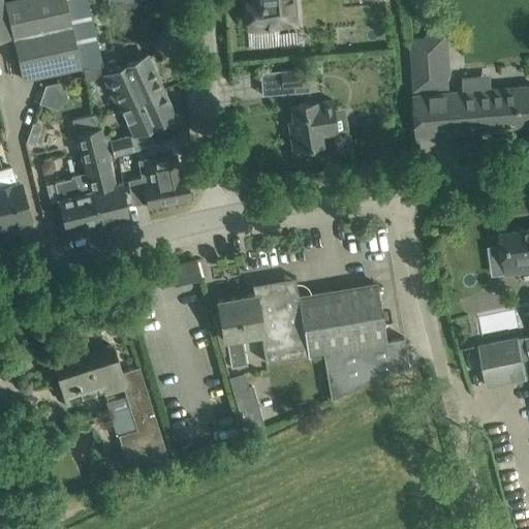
[(0,0),(0,38),(10,36),(0,0)]
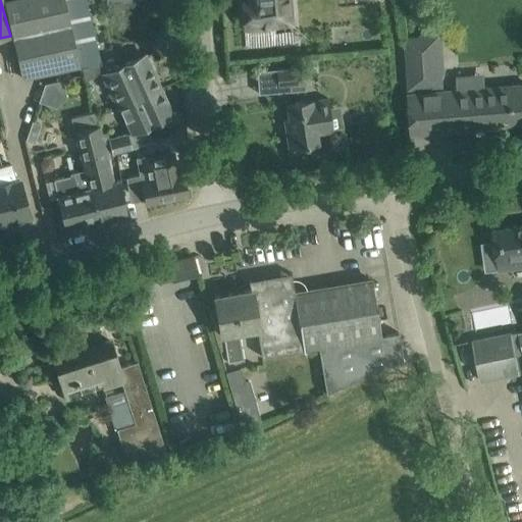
[(64,0),(11,0),(4,2),(21,79),(80,65),(64,0)]
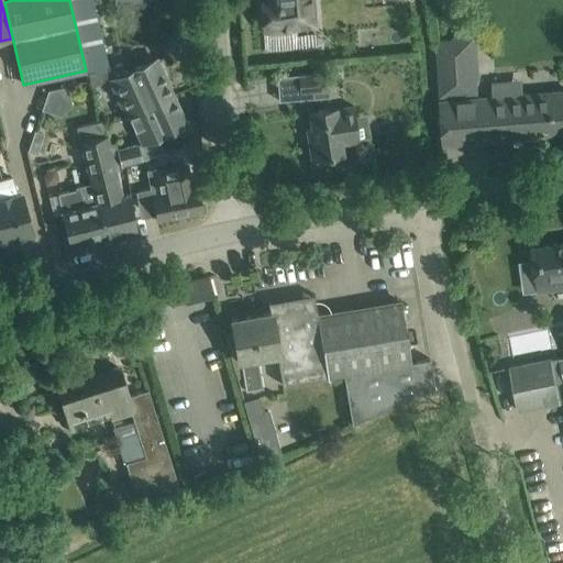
[(92,0),(69,0),(86,70),(87,70),(108,66),(92,0)]
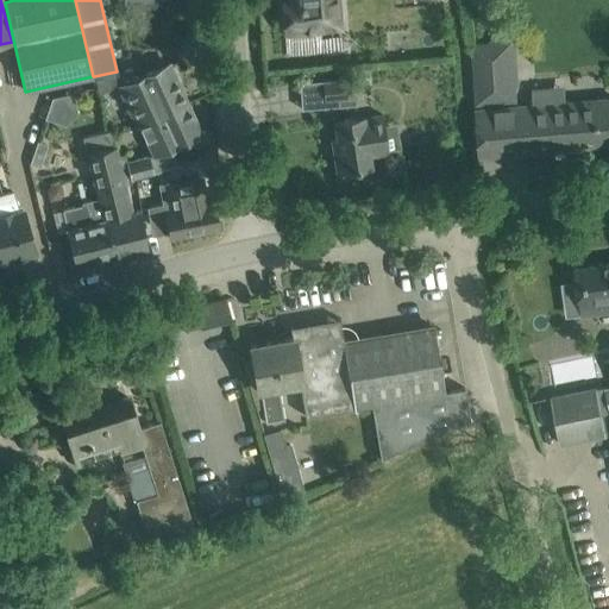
[(319,19),(338,18),(337,0),(288,0),(288,4),(281,4),(283,32),(319,29),(319,19)]
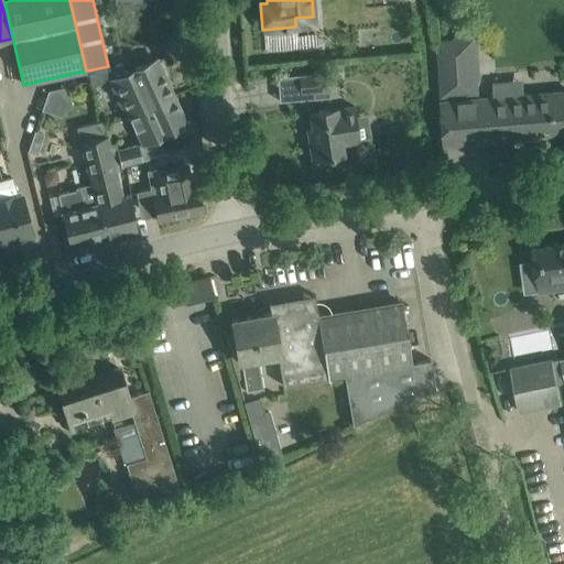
[(453,39),(438,40),(442,95),(479,93),(478,79),(480,79),(478,34),(453,36),(453,39)]
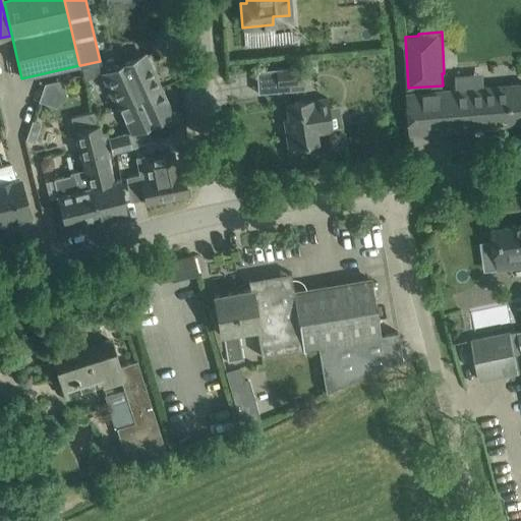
[(80,65),(79,65),(82,80),(103,71),(104,74),(101,75),(116,110),(119,109),(145,97),(143,95),(160,88),(145,55),(121,66),(117,57),(100,61),(80,65)]
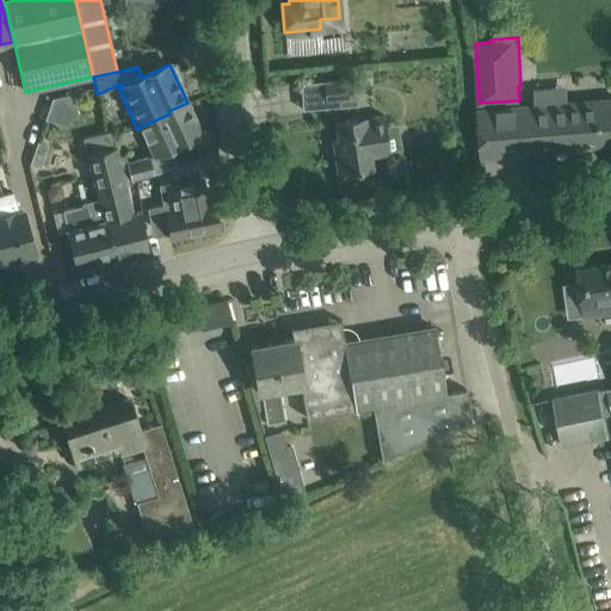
[(356,78),(323,81),(326,102),(358,99),(356,78)]
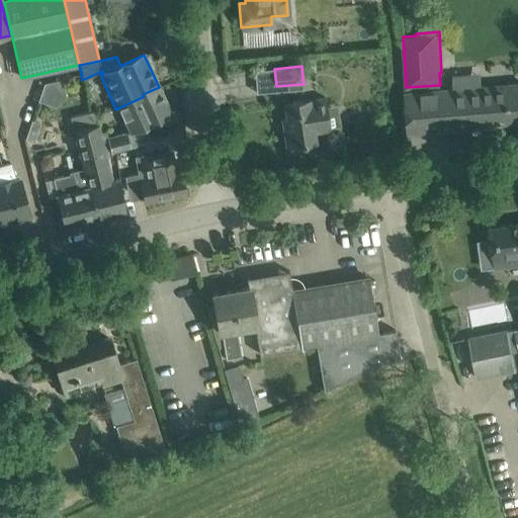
[(42,79),(38,100),(61,104),(65,83),(42,79)]
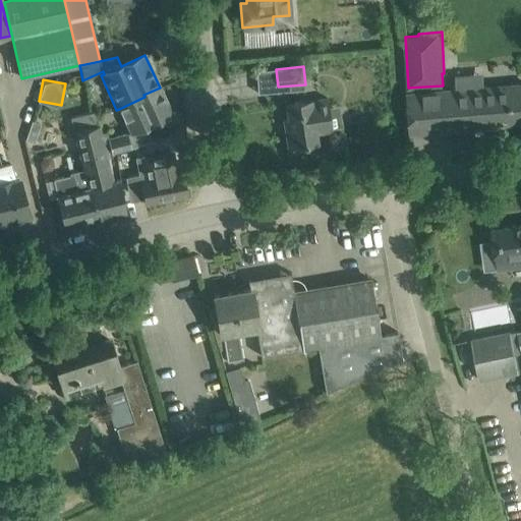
[(489,126),(520,123),(520,85),(408,96),(411,133),(489,127),(489,126)]
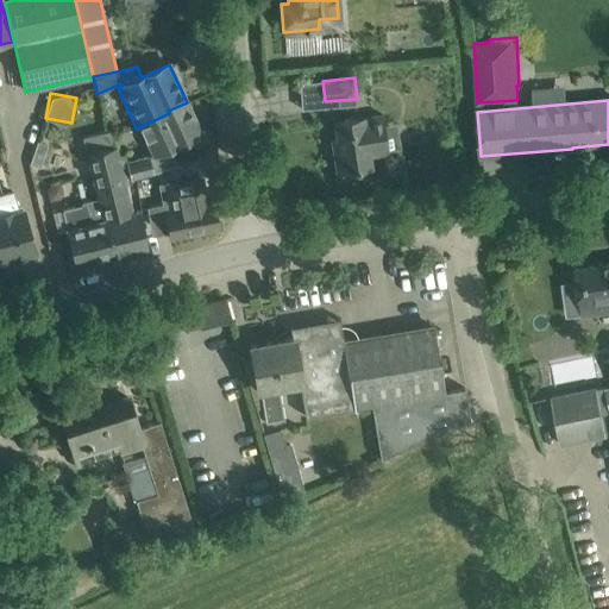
[(169,113),(139,127),(152,155),(171,146),(180,143),(201,133),(187,102),(168,111),(169,113)]
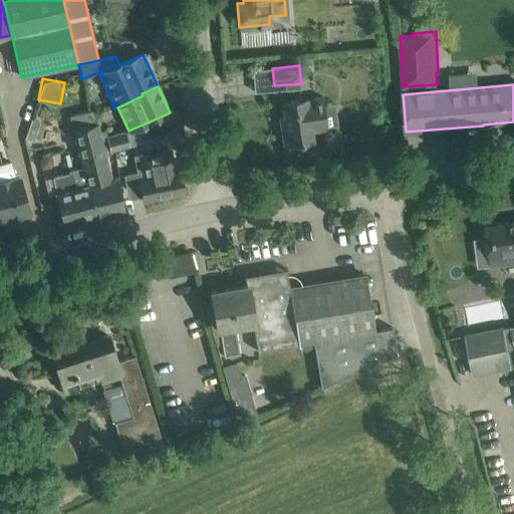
[(327,130),(322,95),(282,102),(286,129),(281,130),(284,152),(300,149),(300,145),(312,143),(311,132),(327,130)]
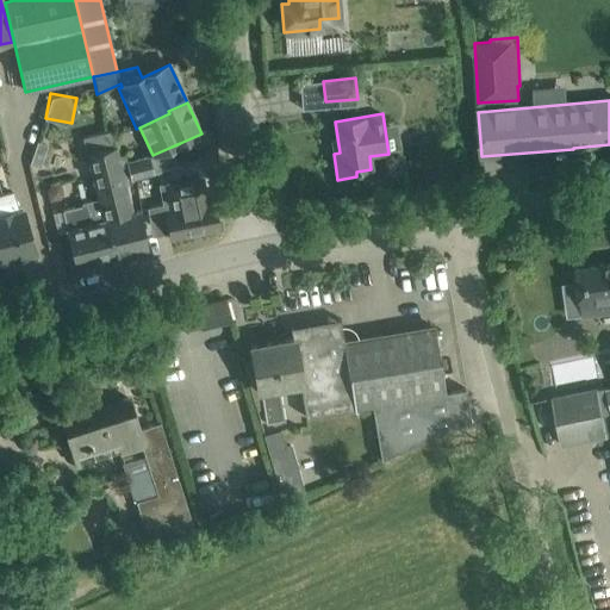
[(98,198),(112,257),(145,249),(142,221),(139,211),(131,213),(123,181),(120,170),(126,169),(125,163),(123,155),(117,157),(110,129),(81,136),(86,154),(98,198)]
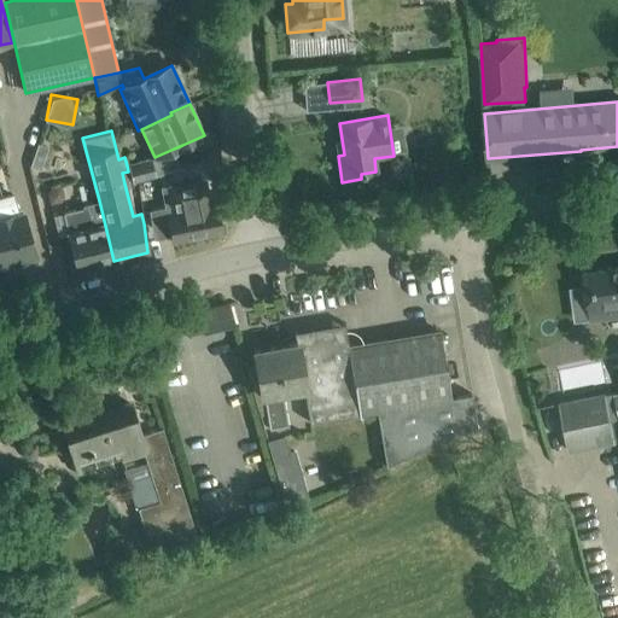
[(36,144),(29,165),(40,169),(47,147),(36,144)]
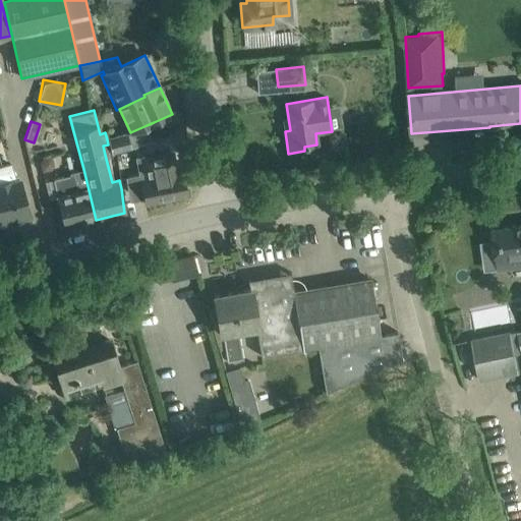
[(129,149),(126,134),(107,139),(108,145),(103,146),(105,155),(129,149)]
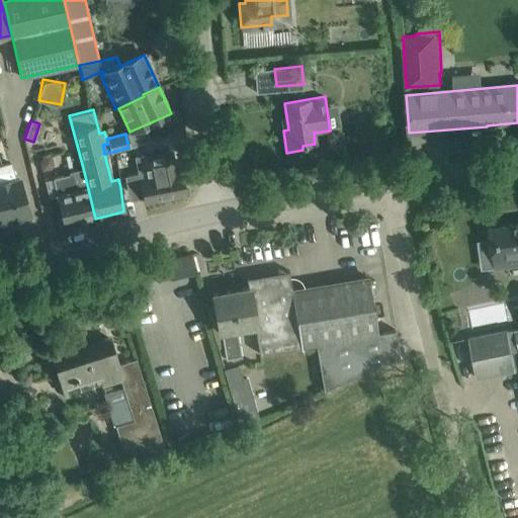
[(171,151),(136,158),(137,163),(145,202),(185,195),(180,171),(175,172),(172,156),(171,151)]
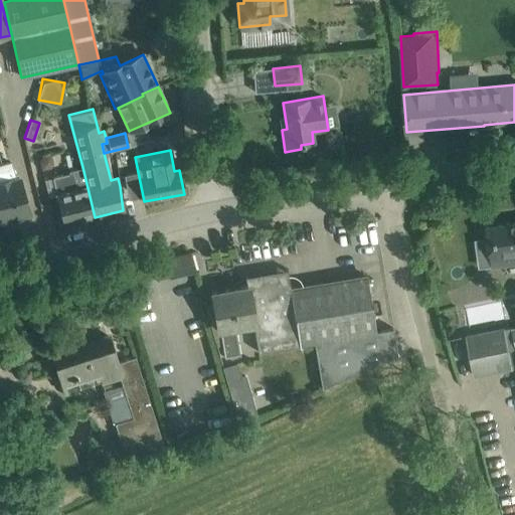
[(0,221),(28,213),(18,178),(14,179),(10,163),(0,165),(0,221)]
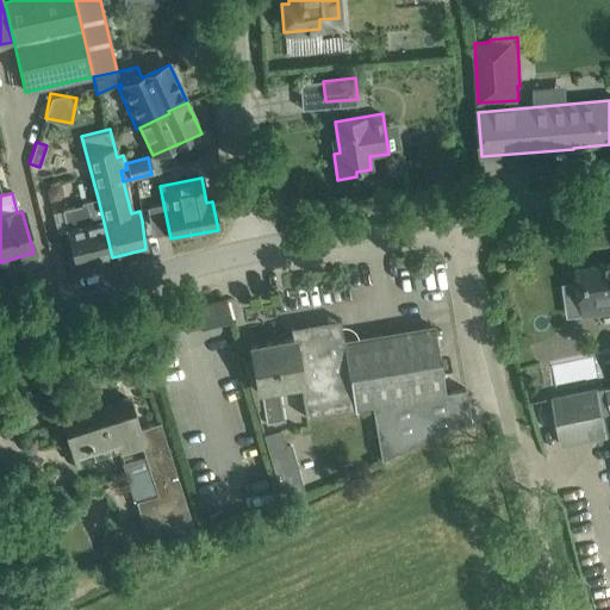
[(82,205),(62,211),(75,267),(112,257),(98,198),(81,203),(82,205)]
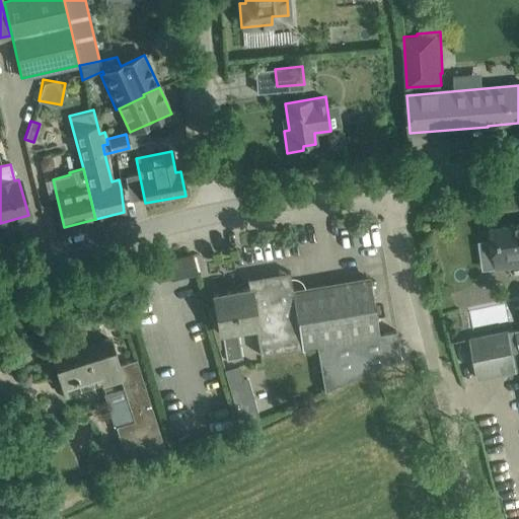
[(518,265),(518,225),(490,229),(491,241),(486,242),(482,245),(480,250),(482,257),(485,262),(489,264),(494,264),(495,269),(518,265)]
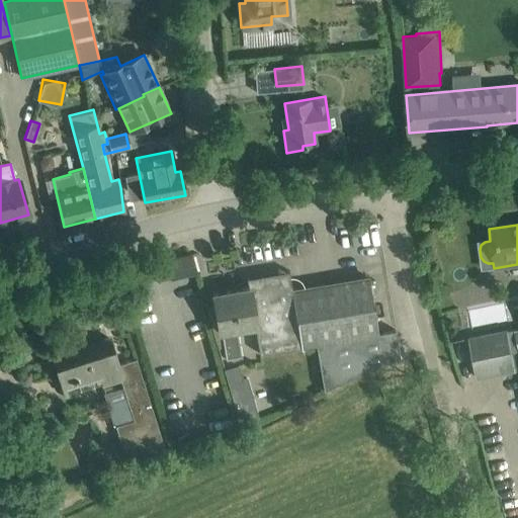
[(191,255),(166,261),(171,278),(195,272),(191,255)]
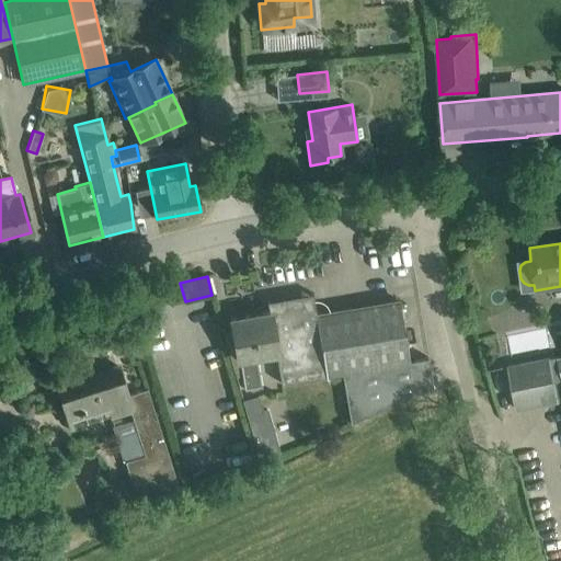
[(399,301),(316,316),(312,294),(266,301),(268,312),(275,354),(281,384),(343,374),(352,424),(432,388),(427,359),(410,362),(399,301)]
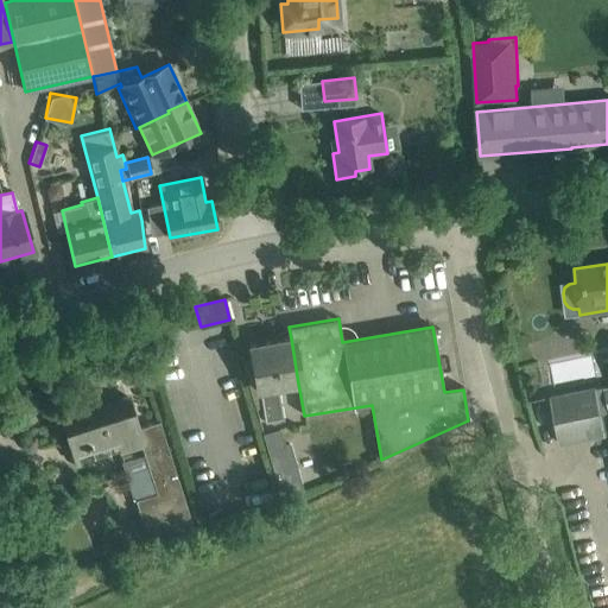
[(278,387),(298,384),(291,339),(251,346),(258,391),(259,390),(265,423),(283,419),(278,387)]
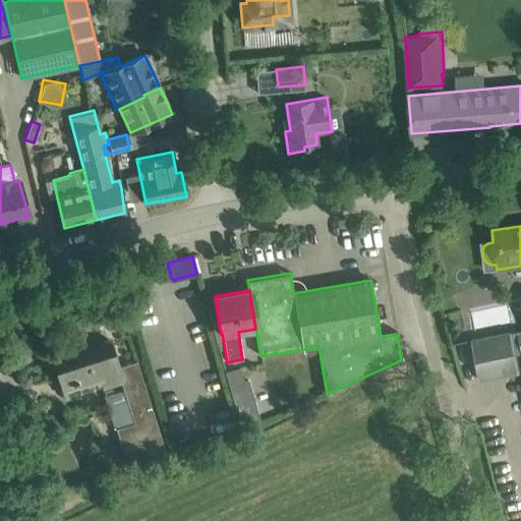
[(479,379),(520,370),(520,331),(472,340),(479,379)]
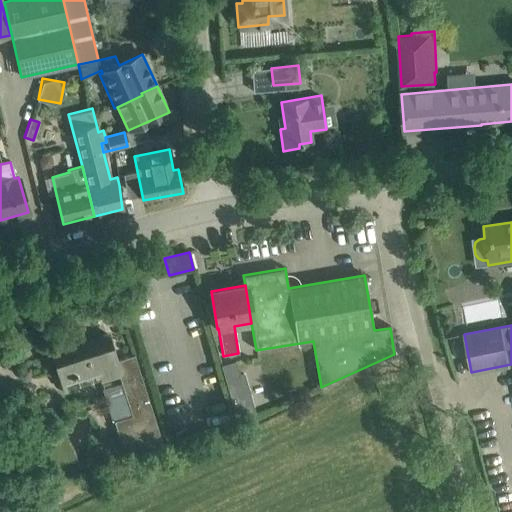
[(107,335),(52,352),(59,371),(65,390),(66,390),(63,382),(98,371),(100,379),(118,373),(119,376),(125,393),(129,405),(133,418),(115,423),(114,420),(113,421),(124,454),(162,442),(140,374),(134,355),(116,361),(107,335)]
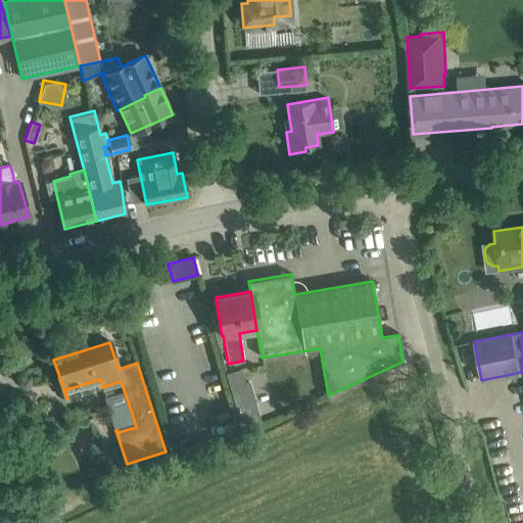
[(245,384),(242,369),(228,373),(231,387),(245,384)]
